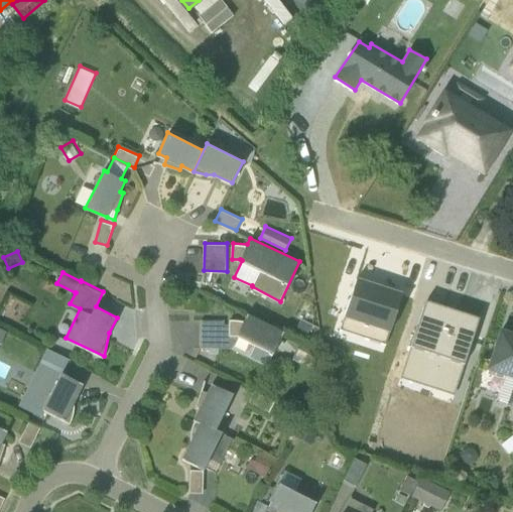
[(202,318),(202,346),(233,347),(238,335),(250,341),(255,344),(250,356),(267,365),(273,353),(284,331),(248,313),(244,320),(230,318),(230,323),(225,323),(224,318),(202,318)]
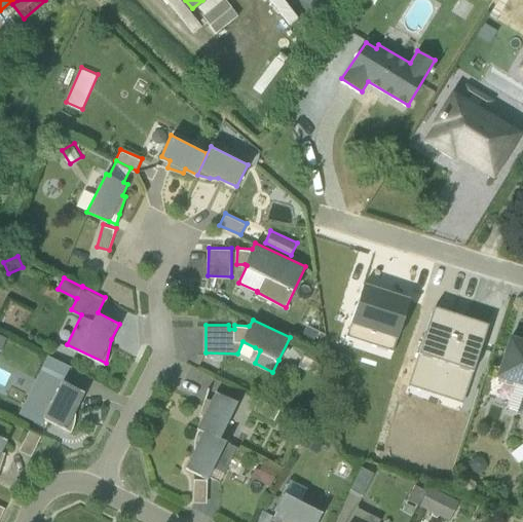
[(522,413),(522,339),(511,336),(497,378),(510,382),(516,382),(522,384),(522,397),(518,411),(522,413)]
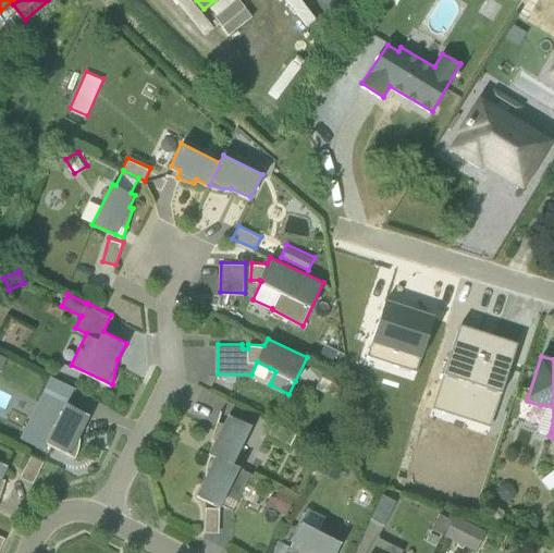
[(75,386),(51,373),(21,437),(46,449),(49,443),(76,456),(79,450),(82,444),(82,438),(81,427),(85,425),(90,415),(68,403),(75,386)]
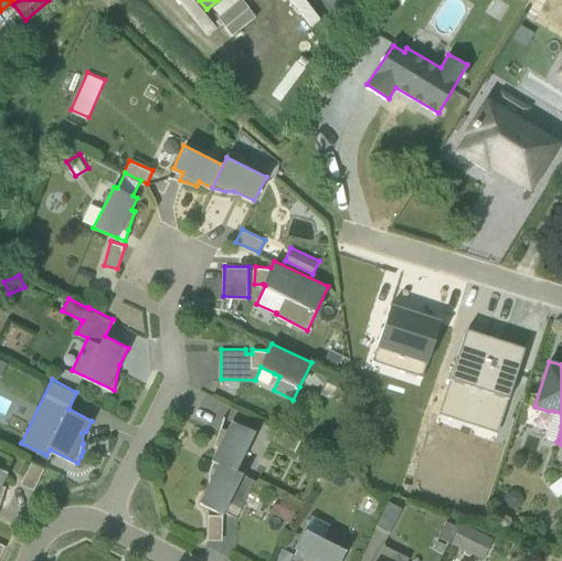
[(0,410),(7,414),(16,397),(0,389),(0,410)]
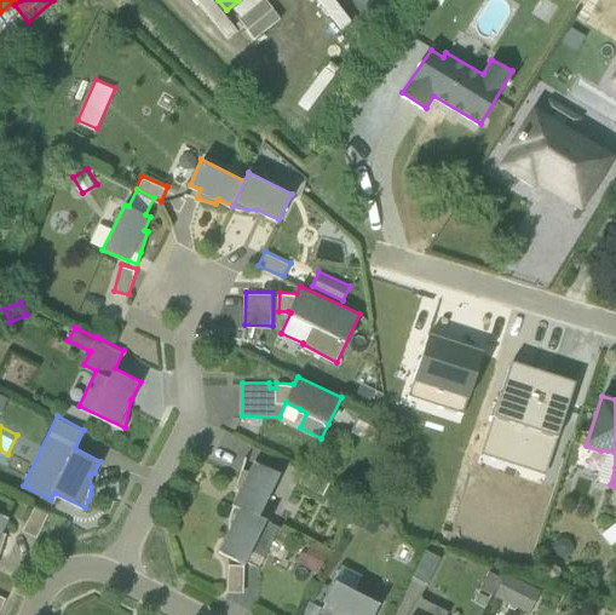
[(234,505),(258,516),(281,473),(254,460),(248,471),(242,469),(236,487),(239,489),(232,504),(234,505)]
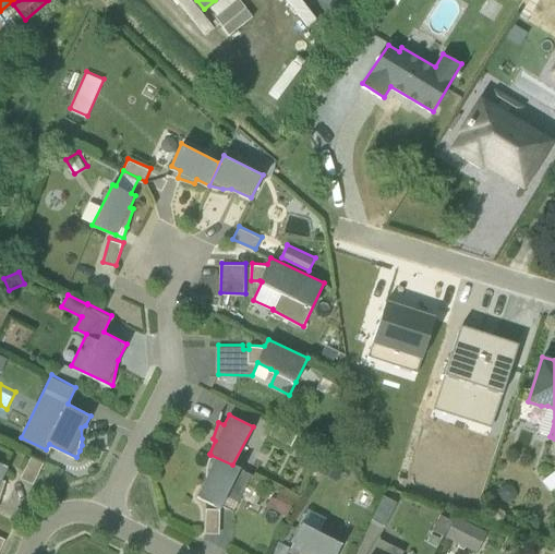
[(275,421),(268,434),(291,445),(298,433),(275,421)]
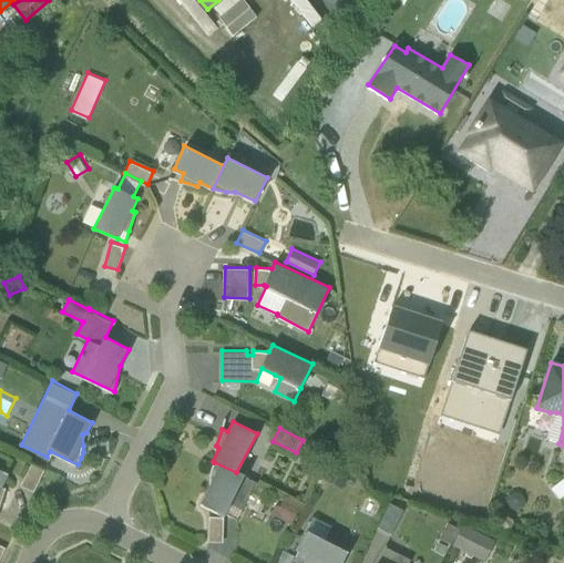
[(44,469),(32,462),(21,484),(33,491),(44,469)]
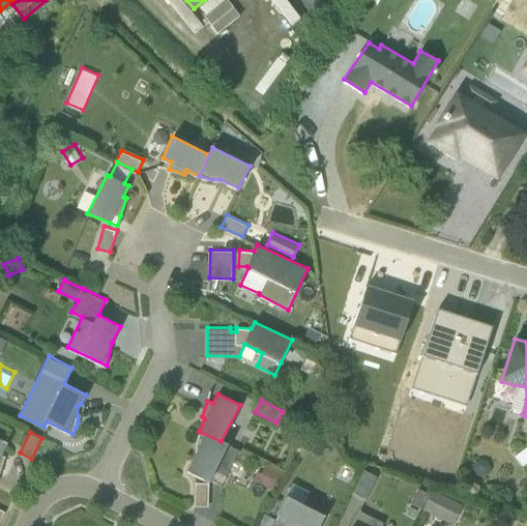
[(197,453),(187,470),(209,480),(216,468),(227,473),(238,450),(221,441),(200,432),(197,441),(196,446),(197,453)]
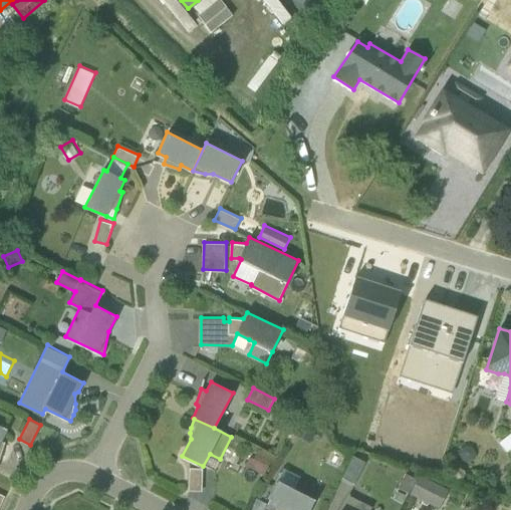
[(0,456),(6,442),(3,440),(8,429),(0,424),(0,456)]
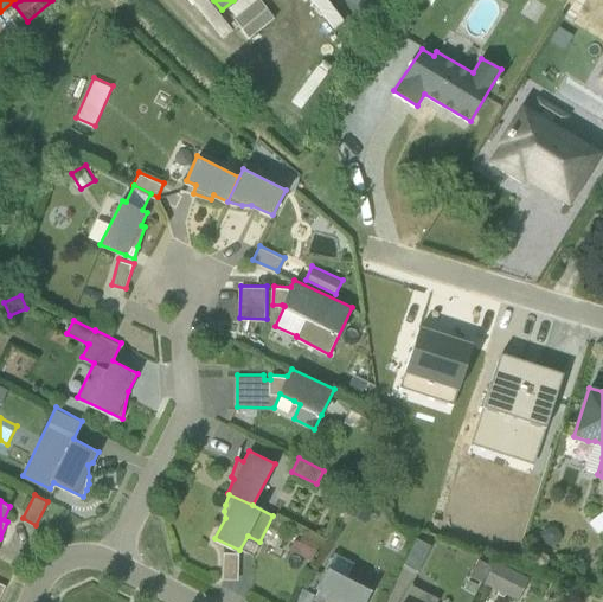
[(295,538),(290,548),(312,558),(321,539),(305,531),(300,540),(295,538)]
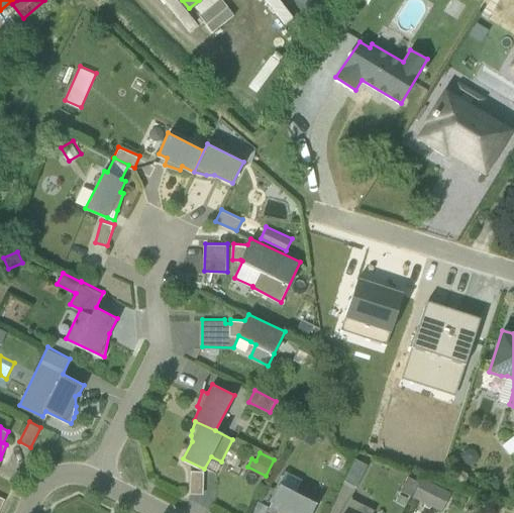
[(345,480),(356,486),(369,464),(355,456),(354,457),(345,480)]
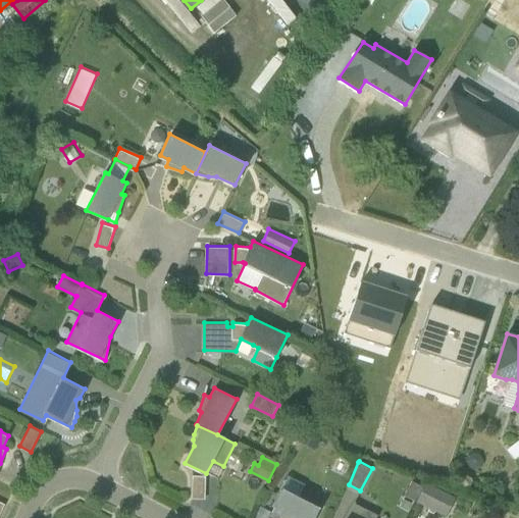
[(206,474),(194,474),(193,497),(206,498),(206,474)]
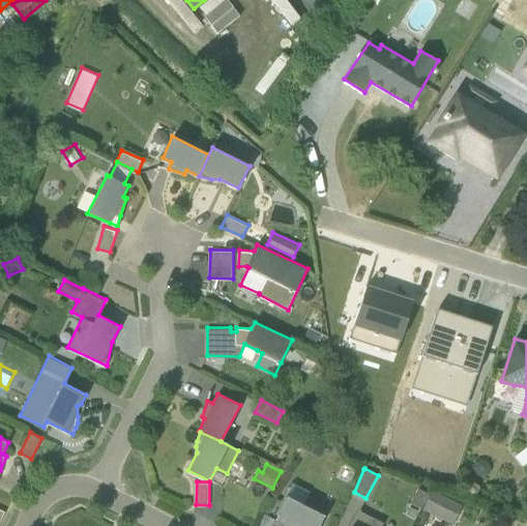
[(287,497),(275,519),(285,524),(284,525),(318,525),(324,516),(302,505),(310,491),(293,483),(286,496),(287,497)]
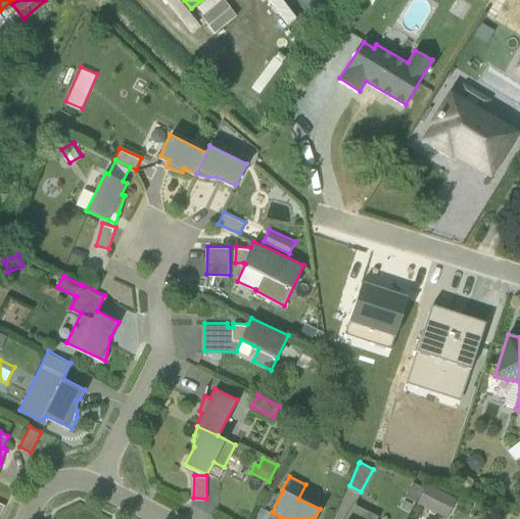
[(417,502),(418,501),(424,487),(412,481),(405,496),(417,502)]
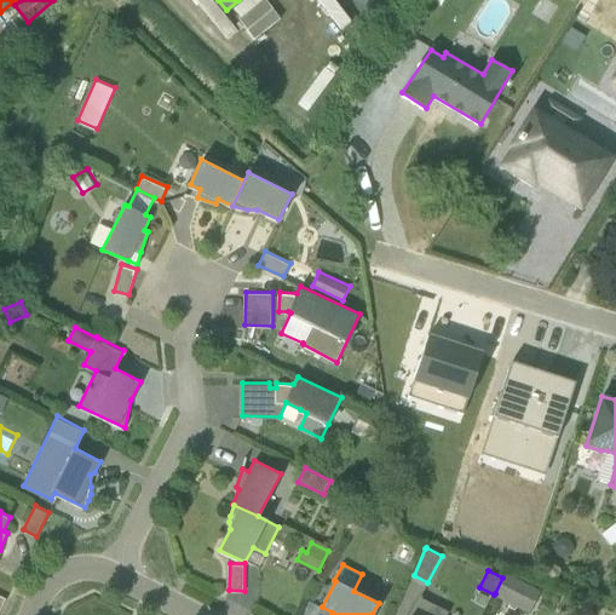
[(541,590),(506,572),(502,578),(495,593),(529,613),(541,590)]
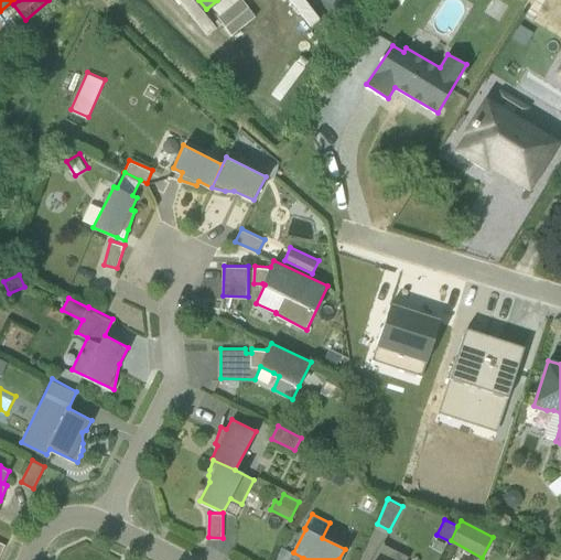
[(407,559),(409,556),(383,542),(373,559),(407,559)]
